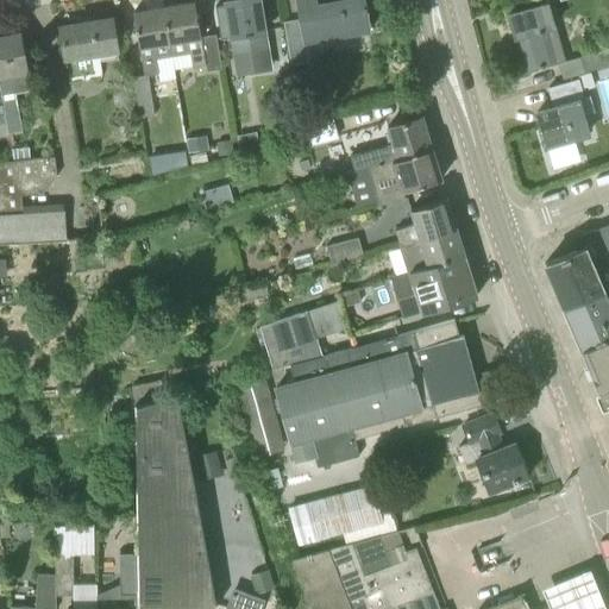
[(234,54),(268,48),(258,0),(230,0),(226,1),(234,54)]
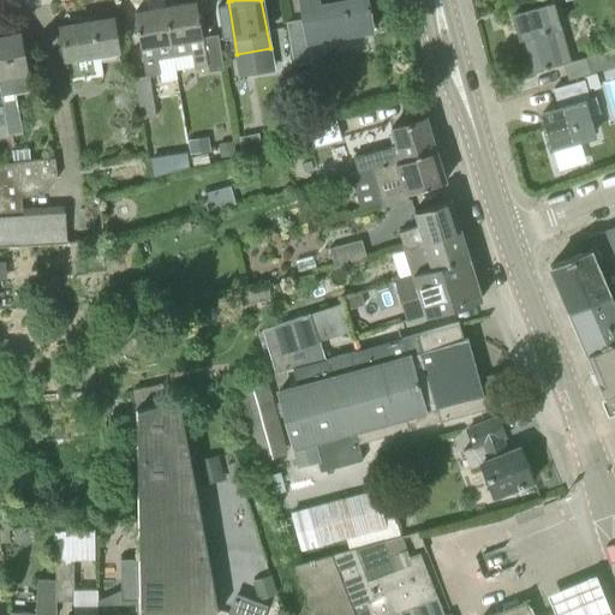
[(347,0),(320,5),(318,0),(300,0),(304,18),(286,22),(291,45),(293,66),(311,63),(309,42),(372,30),(368,0),(347,0)]
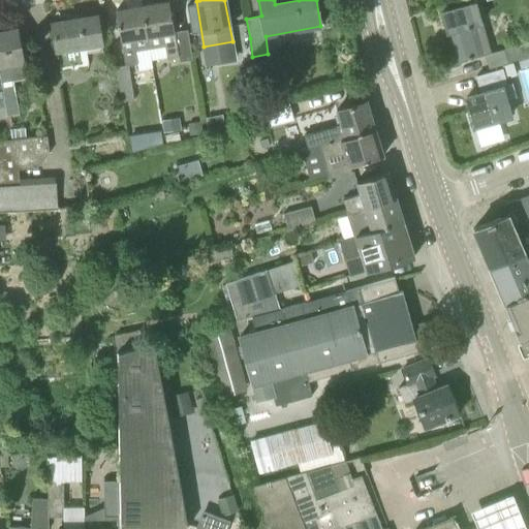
[(475,4),(473,0),(457,0),(460,8),(442,12),(444,23),(448,22),(453,37),(460,60),(491,52),(481,24),(476,3),(475,4)]
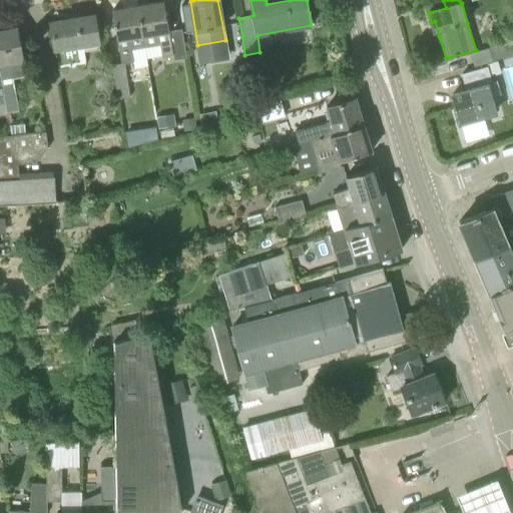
[(137,5),(144,47),(160,45),(162,57),(173,55),(173,60),(186,57),(181,29),(169,32),(164,1),(137,5)]
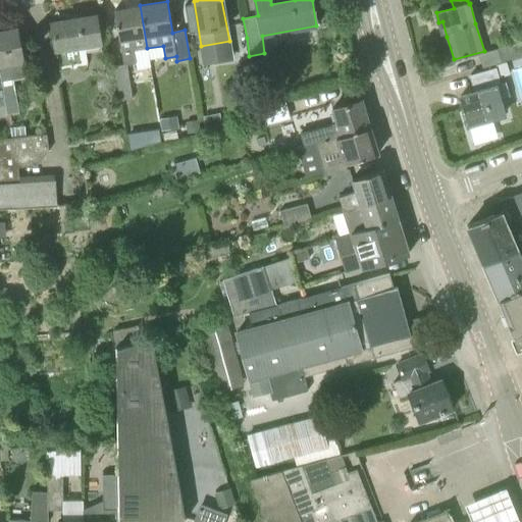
[(147,48),(140,5),(114,10),(119,41),(123,64),(136,63),(134,51),(147,48)]
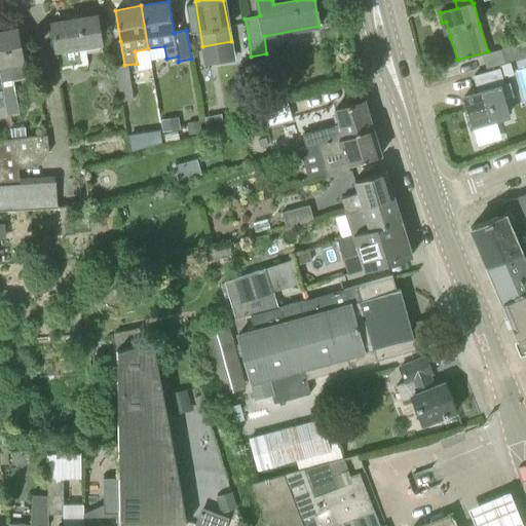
[(57,50),(101,42),(97,15),(65,21),(65,22),(52,24),(57,50)]
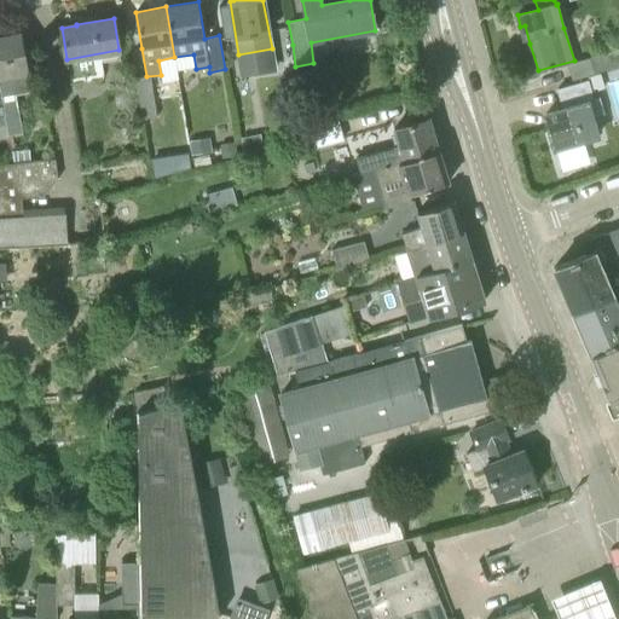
[(22,33),(0,36),(0,90),(1,98),(5,117),(7,136),(22,133),(16,94),(34,92),(33,85),(32,85),(22,33)]
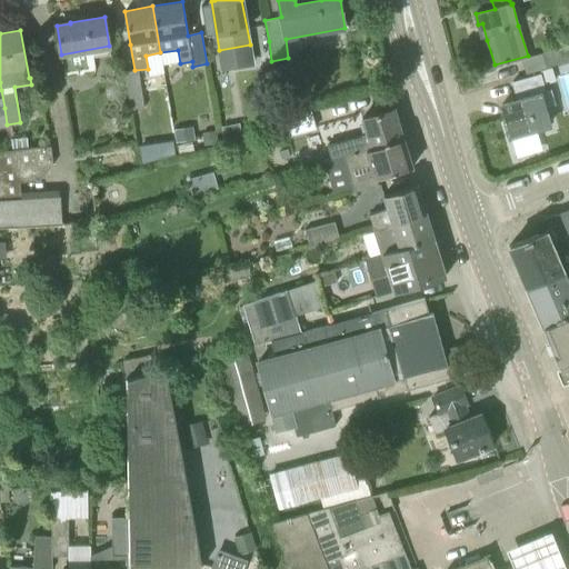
[(568,45),(543,51),(548,67),(568,61),(568,45)]
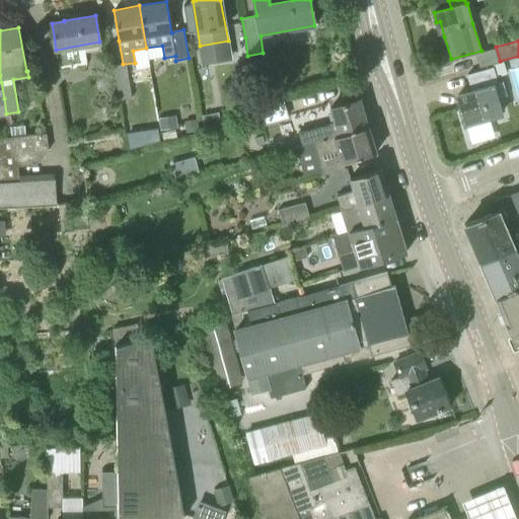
[(493,66),(493,68),(496,77),(496,78),(507,75),(504,63),(493,66)]
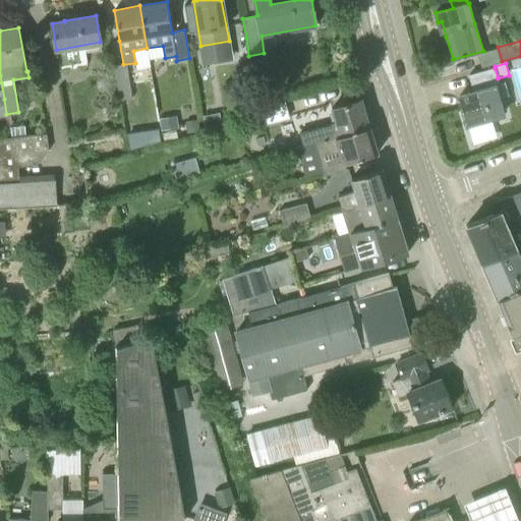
[(459,96),(467,124),(503,114),(495,87),(500,84),(495,68),(469,75),(474,92),(459,96)]
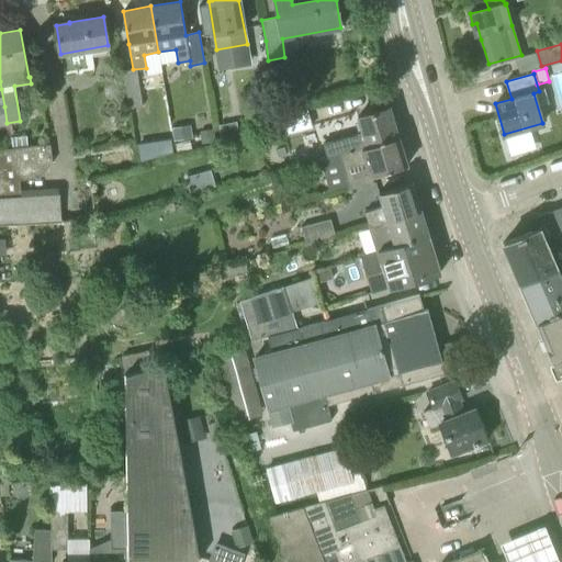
[(124,77),(128,109),(142,107),(137,75),(124,77)]
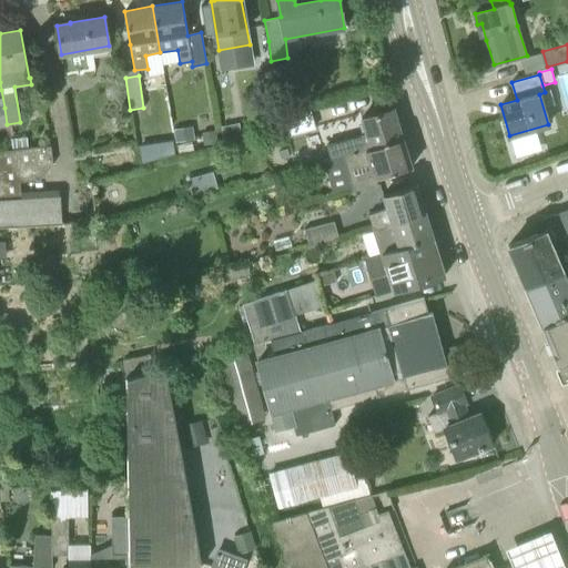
[(308,107),(279,115),(284,135),(314,128),(308,107)]
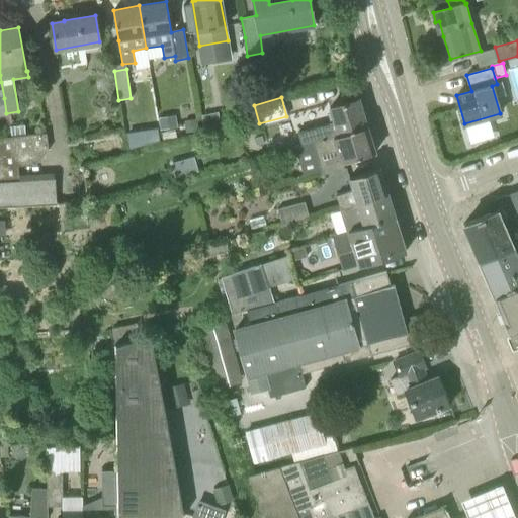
[(314,141),(328,136),(329,138),(368,126),(359,98),(330,107),(334,122),(299,133),(303,144),(309,143),(314,141)]
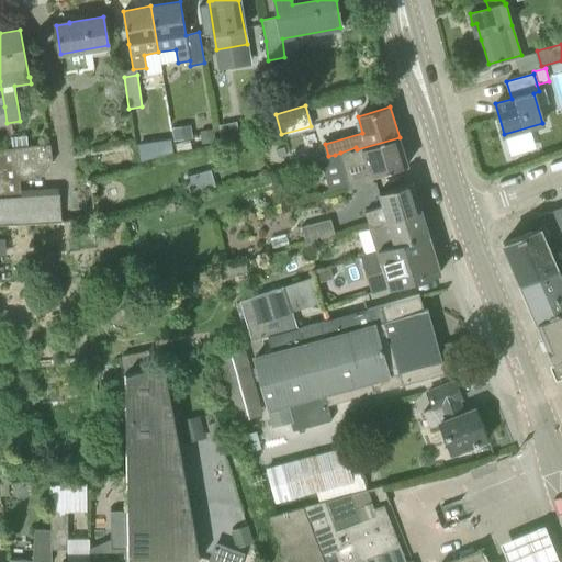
[(222,138),(238,135),(236,122),(218,125),(222,138)]
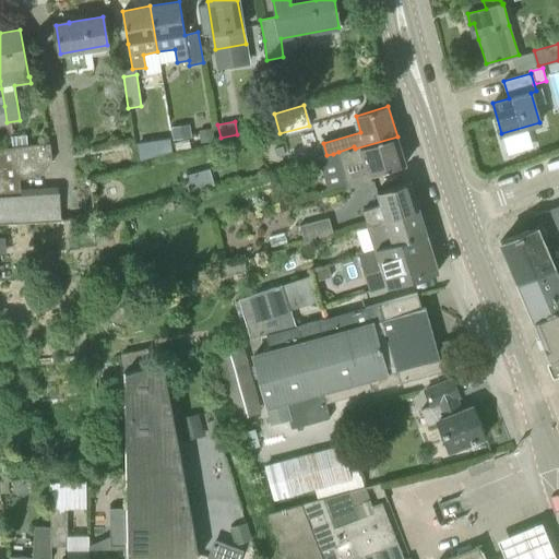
[(201,143),(214,140),(212,130),(199,132),(201,143)]
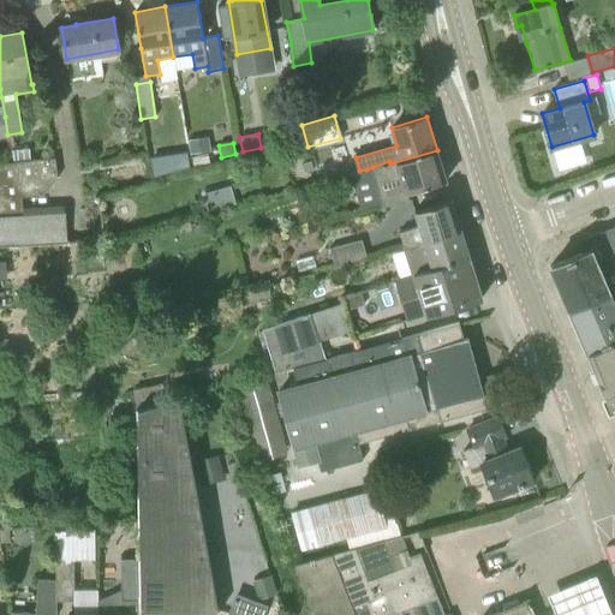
[(193,167),(209,163),(207,147),(190,150),(193,167)]
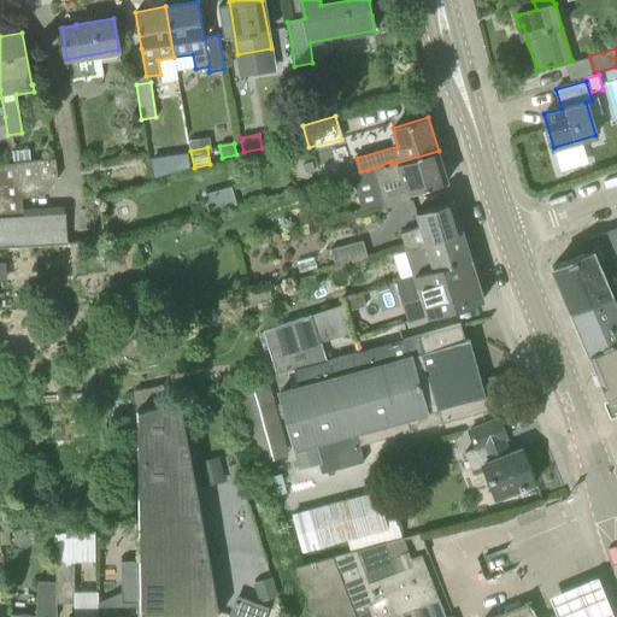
[(392,164),(391,162),(374,168),(383,203),(386,209),(411,200),(409,193),(447,181),(439,151),(392,164)]
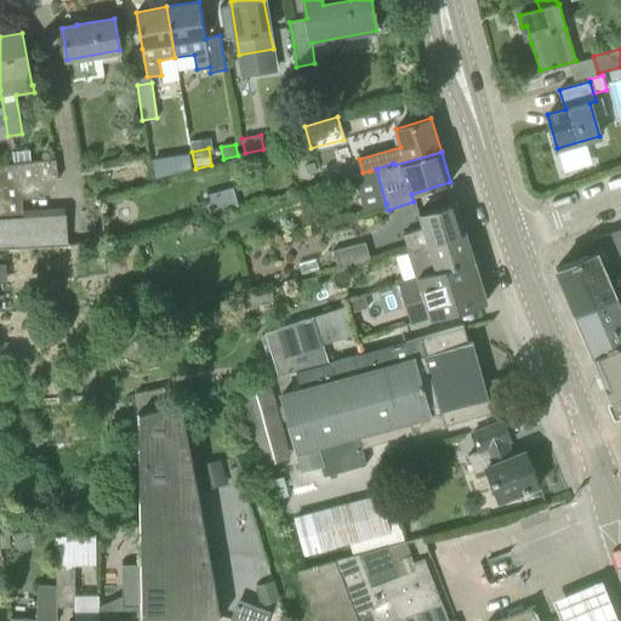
[(22,209),(22,199),(44,197),(58,180),(56,159),(0,165),(0,249),(67,245),(64,206),(22,209)]
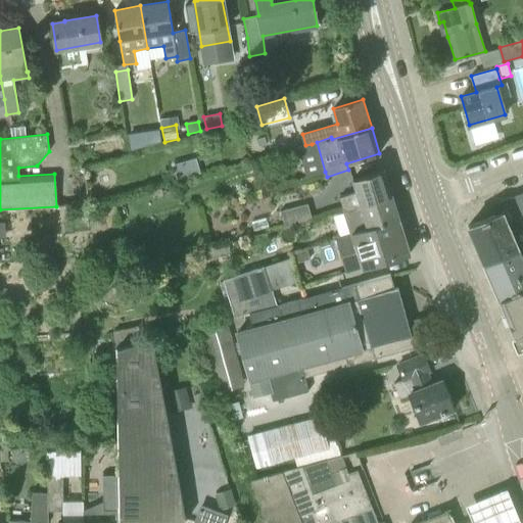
[(339,197),(343,210),(345,210),(391,194),(384,170),(353,179),(357,191),(339,197)]
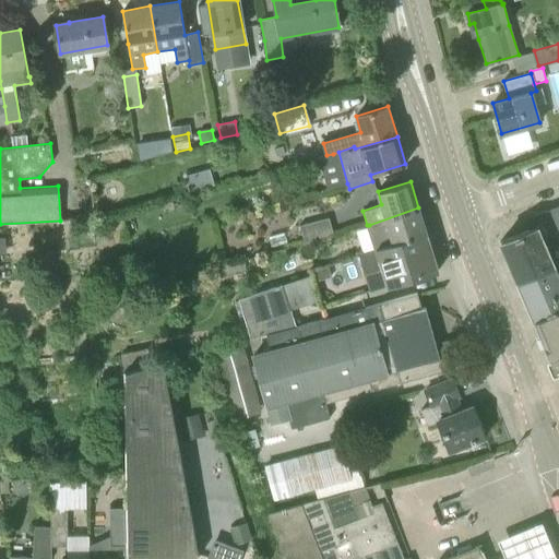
[(558,205),(532,215),(536,227),(543,224),(558,261),(558,205)]
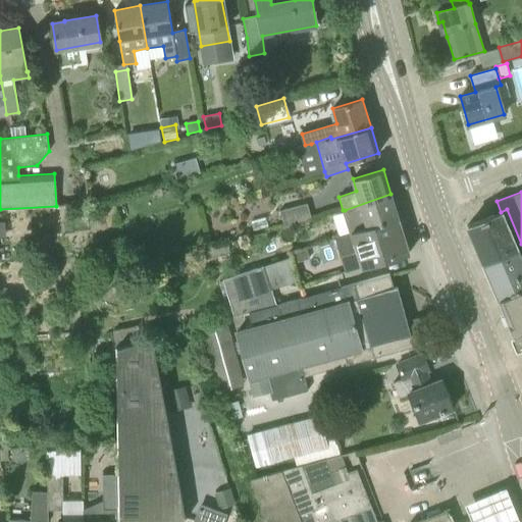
[(349,235),(368,228),(369,230),(384,225),(383,223),(399,218),(390,194),(345,210),(343,210),(342,211),(349,232),(349,235)]
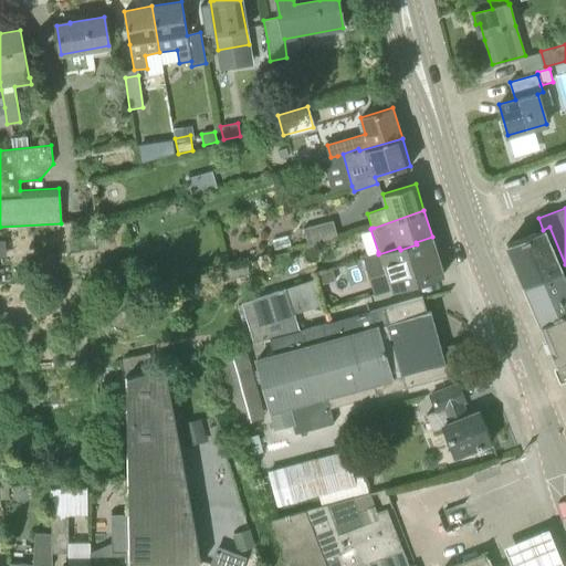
[(307,245),(337,238),(333,220),(303,228),(307,245)]
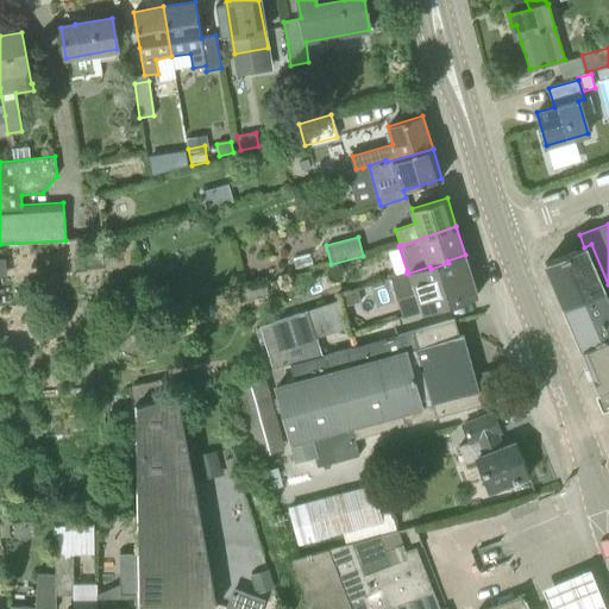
[(121,240),(126,263),(139,259),(135,238),(121,240)]
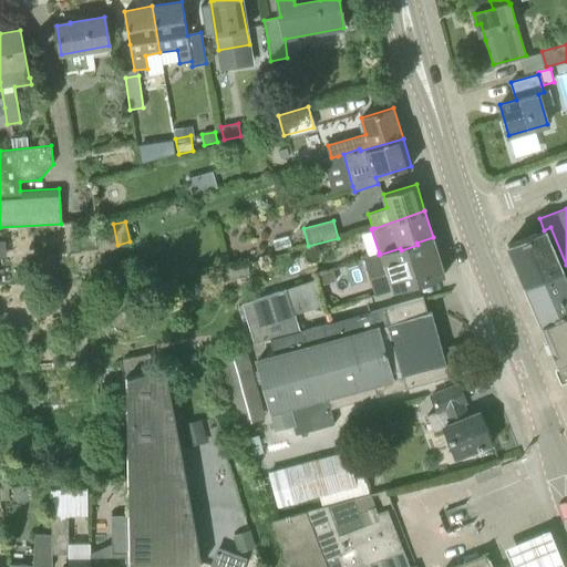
[(566,265),(550,227),(544,230),(508,246),(542,323),(566,312),(566,265)]
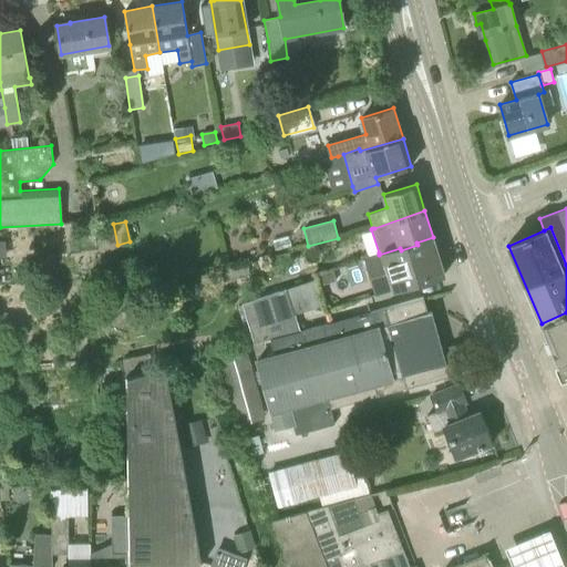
[(379,253),(363,258),(375,296),(393,290),(393,291),(444,275),(433,237),(416,243),(418,245),(401,250),(400,248),(379,255),(379,253)]
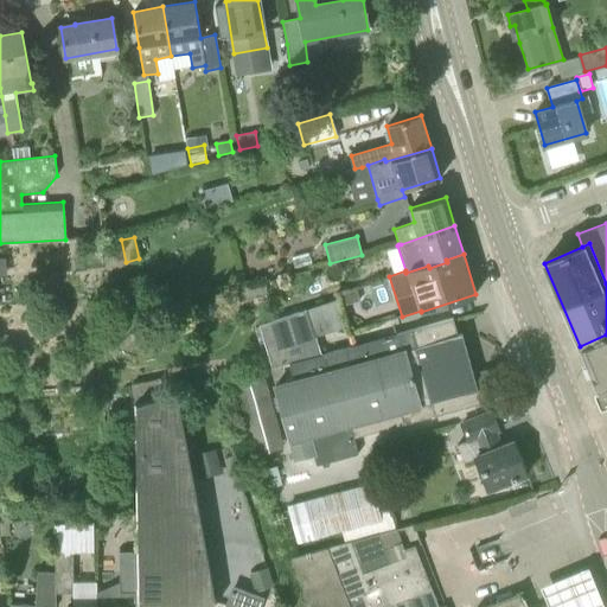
[(250,288),(253,299),(267,294),(264,285),(250,288)]
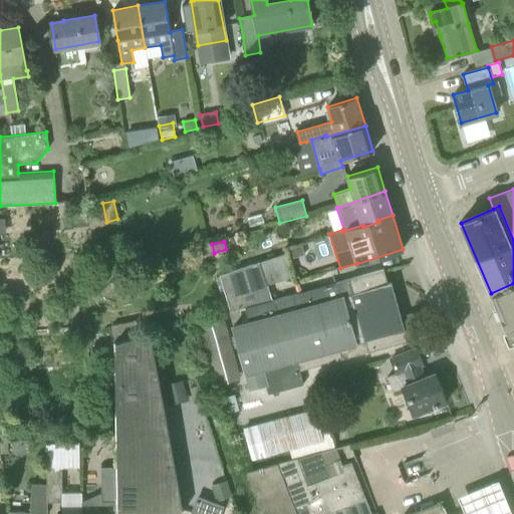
[(295,246),(298,255),(303,253),(300,244),(295,246)]
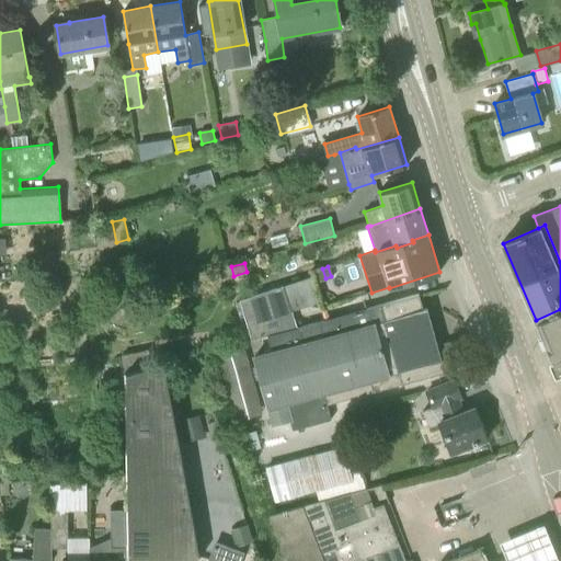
[(283,286),(292,311),(320,301),(312,276),(283,286)]
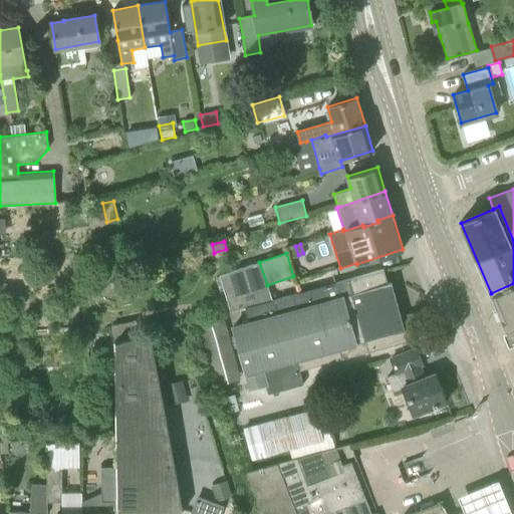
[(228,297),(267,285),(259,262),(221,274),(228,297)]
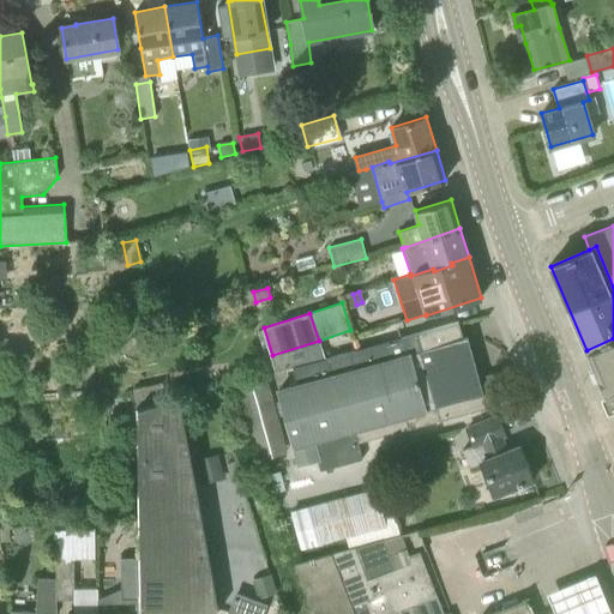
[(277,390),(295,447),(301,469),(318,464),(320,470),(326,469),(332,467),(362,459),(357,443),(409,428),(443,420),(464,414),(492,405),(483,377),(479,377),(468,337),(463,338),(458,321),(325,359),(290,368),(296,385),(277,390)]
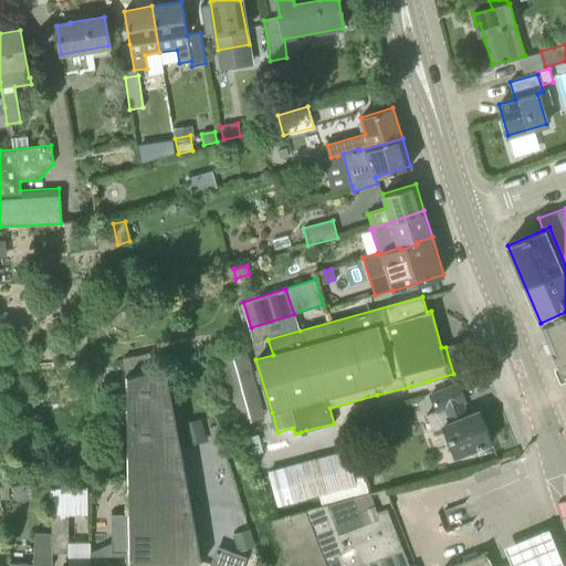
[(0,328),(14,328),(13,310),(0,310),(0,328)]
